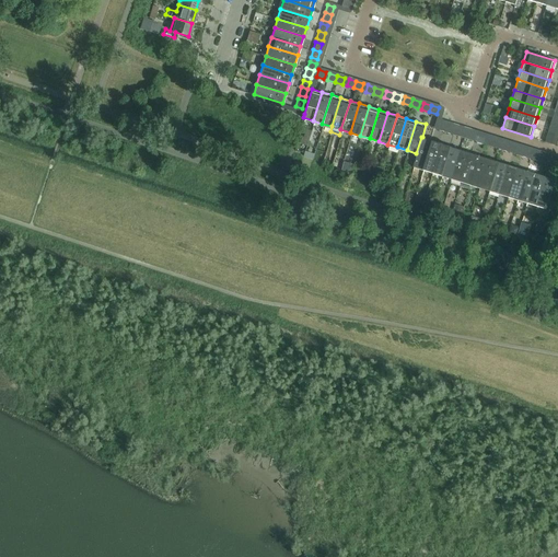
[(437,128),(445,130),(448,124),(439,122),(437,128)]
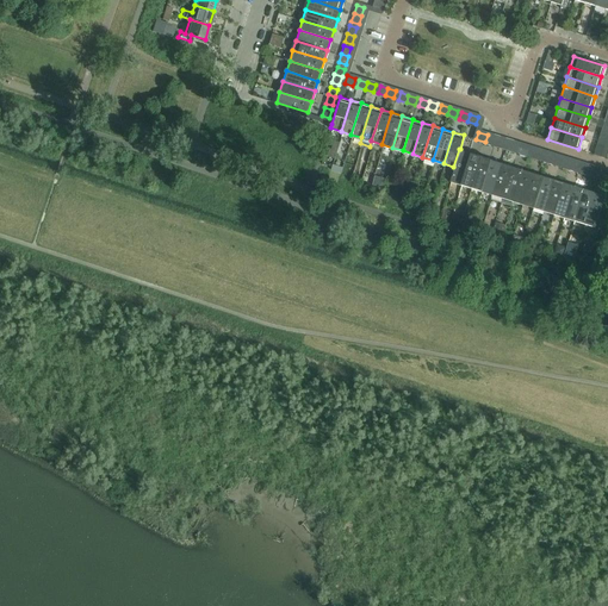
[(606,135),(599,132),(596,141),(603,142),(606,135)]
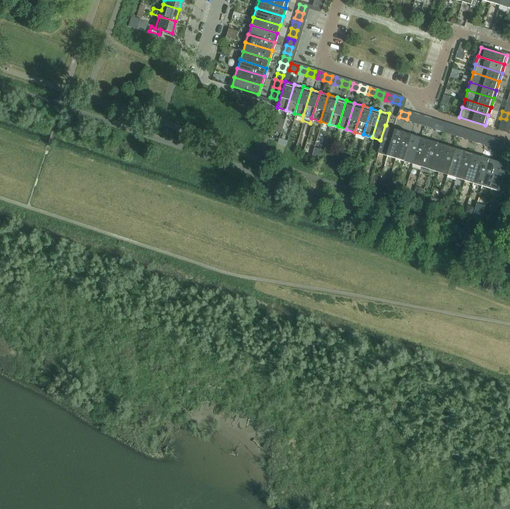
[(415,115),(409,113),(407,119),(413,121),(415,115)]
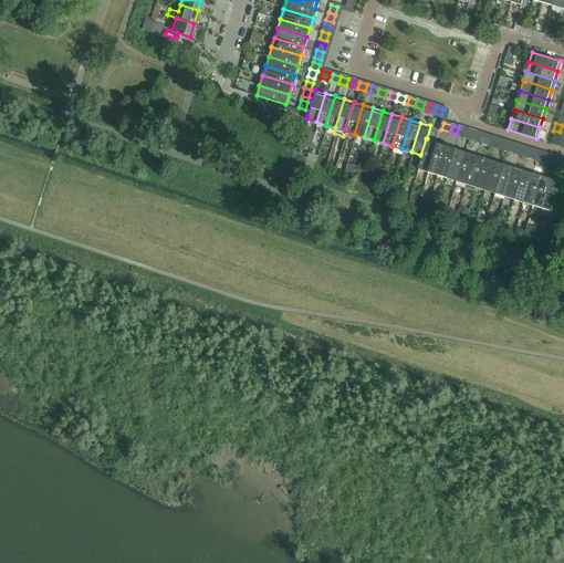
[(461,135),(469,137),(471,131),(463,128),(461,135)]
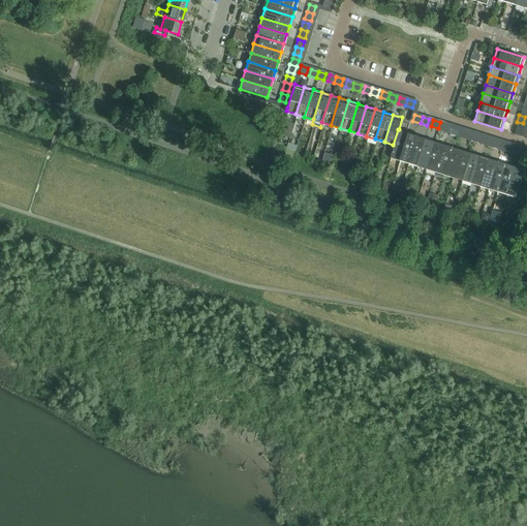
[(446,124),(440,122),(438,128),(444,130),(446,124)]
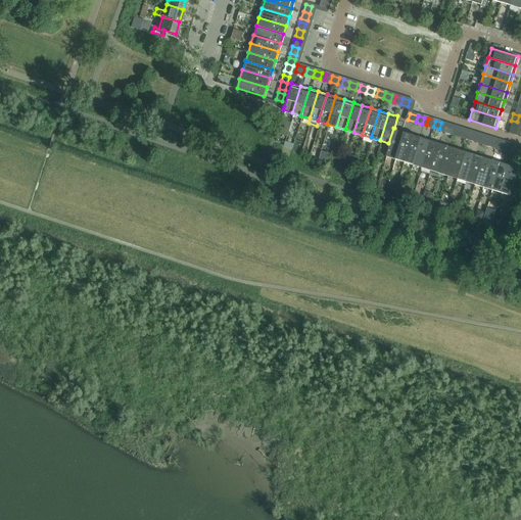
[(452,127),(445,124),(443,130),(450,133),(452,127)]
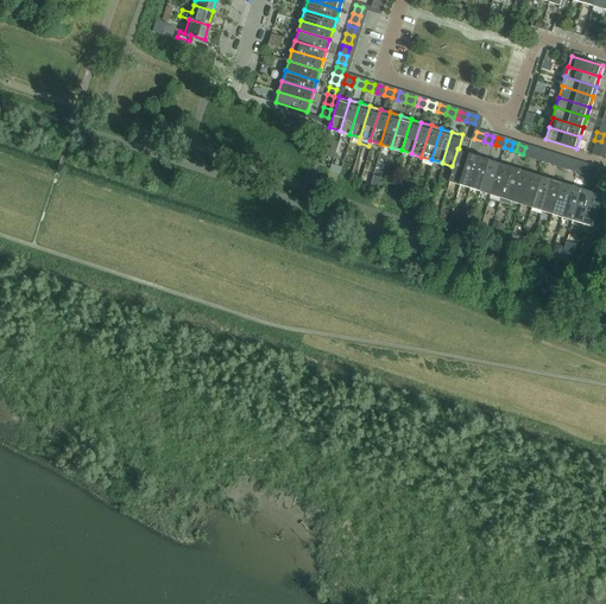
[(593,144),(591,152),(598,154),(600,146),(593,144)]
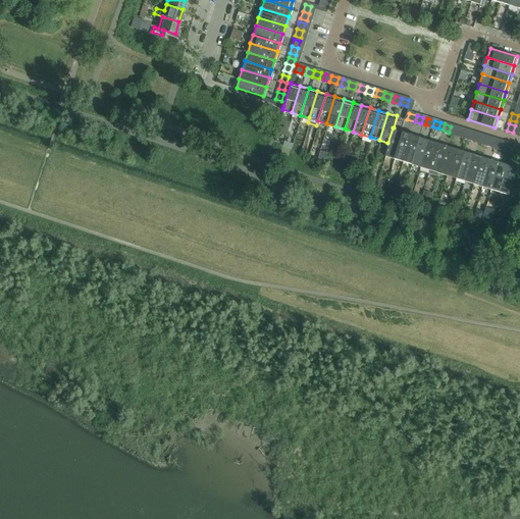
[(458,128),(451,126),(449,133),(456,135),(458,128)]
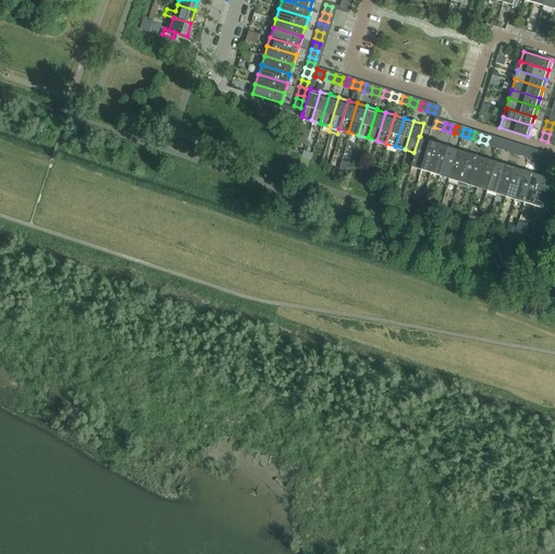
[(429,139),(420,136),(419,136),(414,152),(410,164),(420,168),(429,139)]
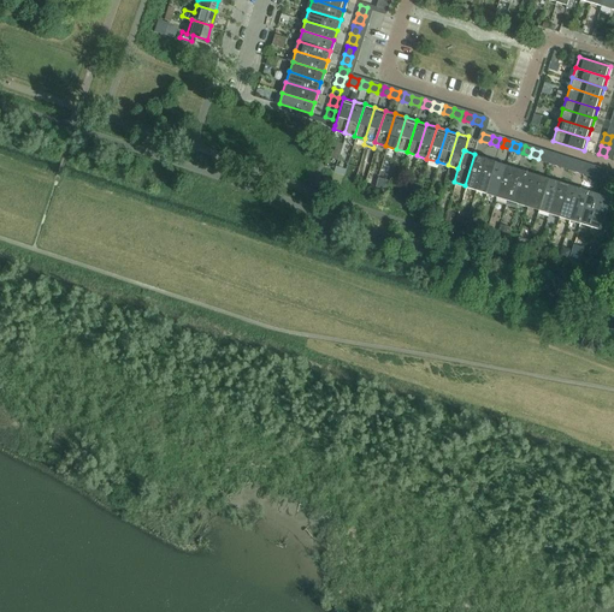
[(554,155),(545,153),(543,160),(551,162),(554,155)]
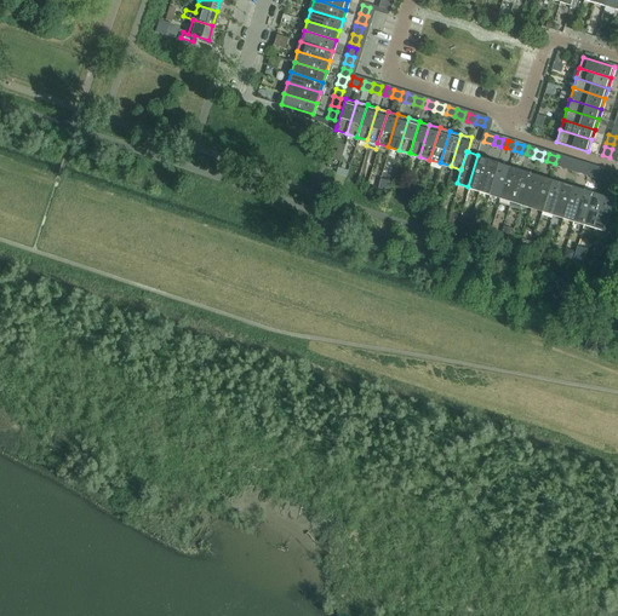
[(488,159),(478,155),(468,186),(479,190),(488,159)]
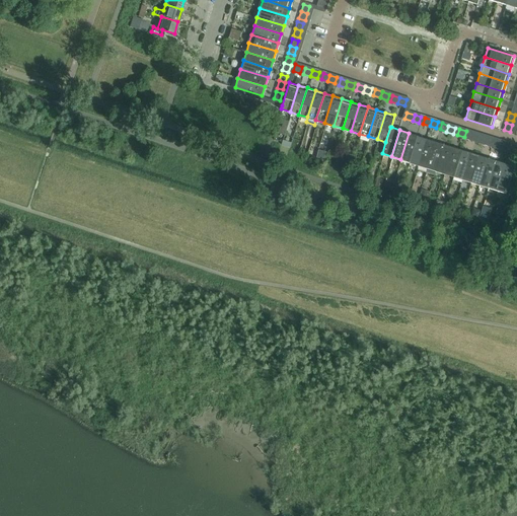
[(473,133),(466,131),(464,137),(471,139),(473,133)]
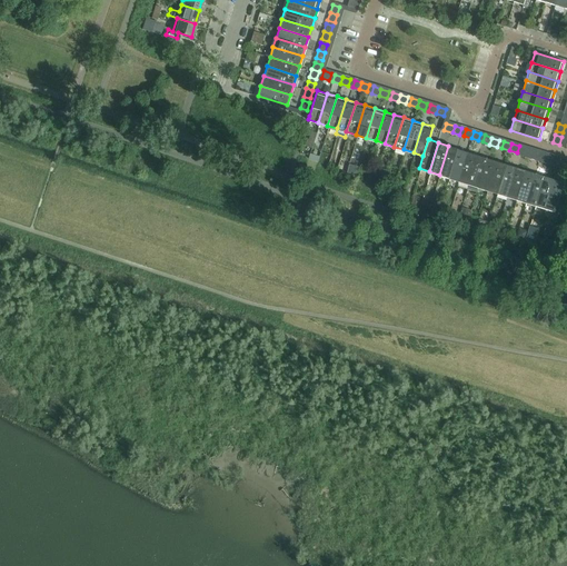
[(457,148),(448,146),(439,175),(448,177),(457,148)]
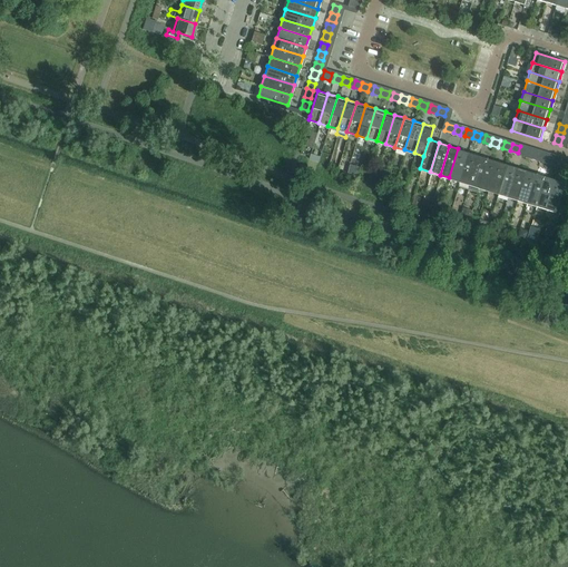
[(522,154),(529,157),(531,149),(524,147),(522,154)]
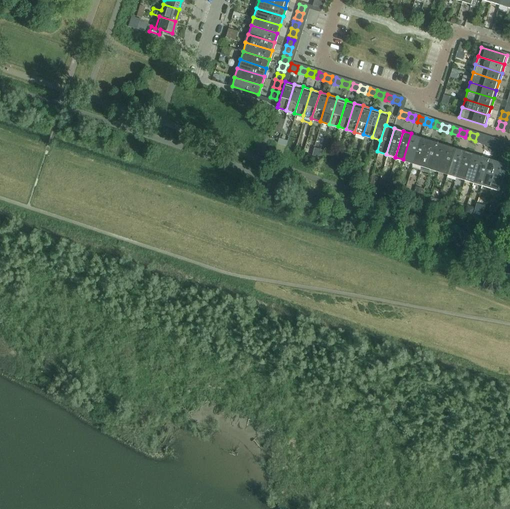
[(420,136),(411,133),(403,159),(412,162),(420,136)]
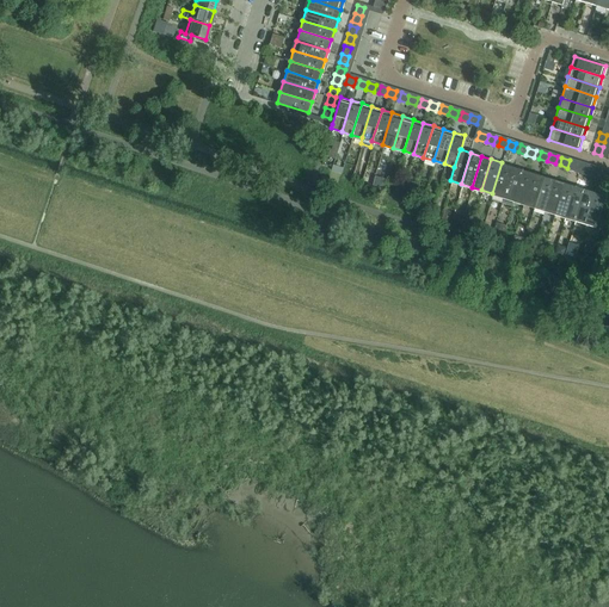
[(578,163),(570,160),(567,168),(576,171),(578,163)]
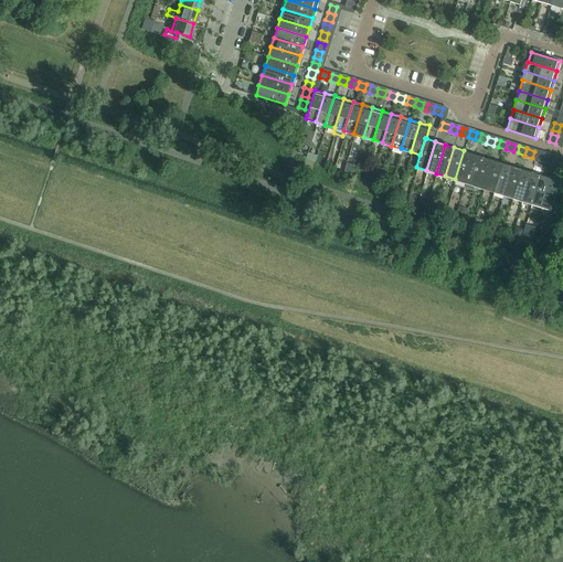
[(473,152),(464,150),(455,179),(464,182),(473,152)]
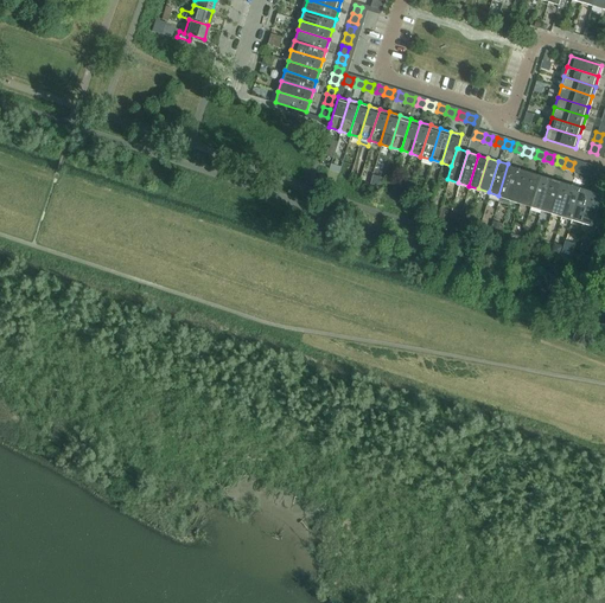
[(518,167),(508,164),(498,196),(509,198),(518,167)]
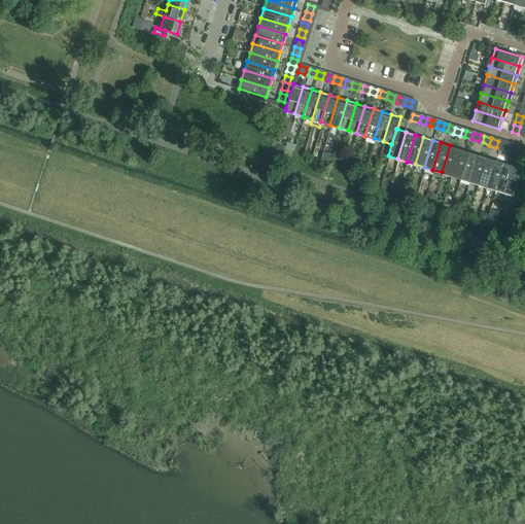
[(509,144),(502,142),(500,148),(506,150),(509,144)]
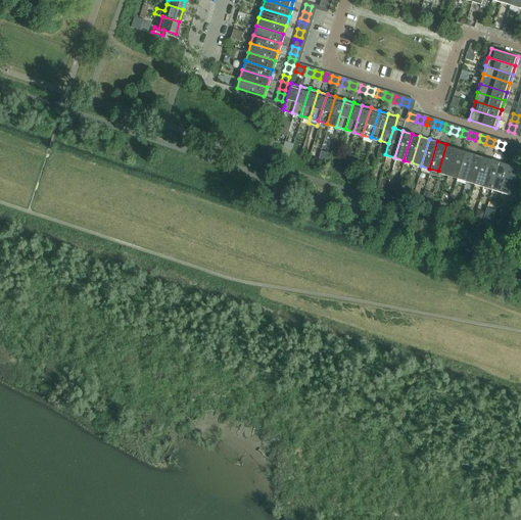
[(512,145),(505,143),(503,149),(510,151),(512,145)]
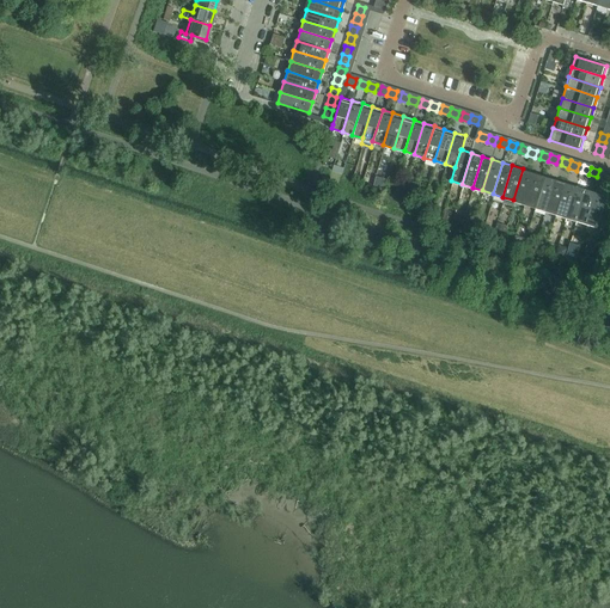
[(534,172),(523,169),(513,200),(523,203),(534,172)]
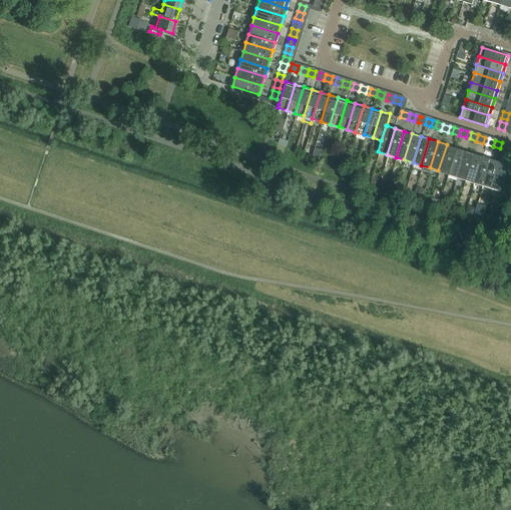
[(455,147),(447,144),(438,170),(447,173),(455,147)]
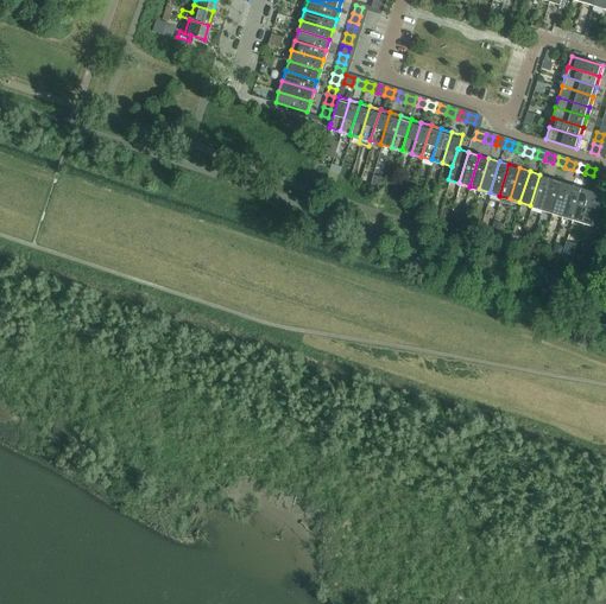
[(550,177),(540,175),(530,205),(541,209),(550,177)]
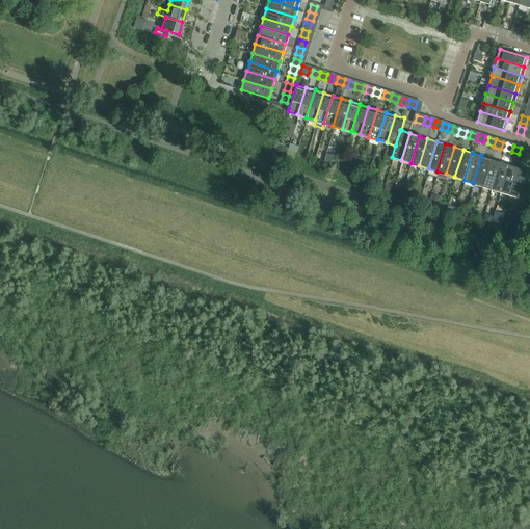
[(480,189),(481,185),(489,158),(481,155),(473,183),(472,186),(480,189)]
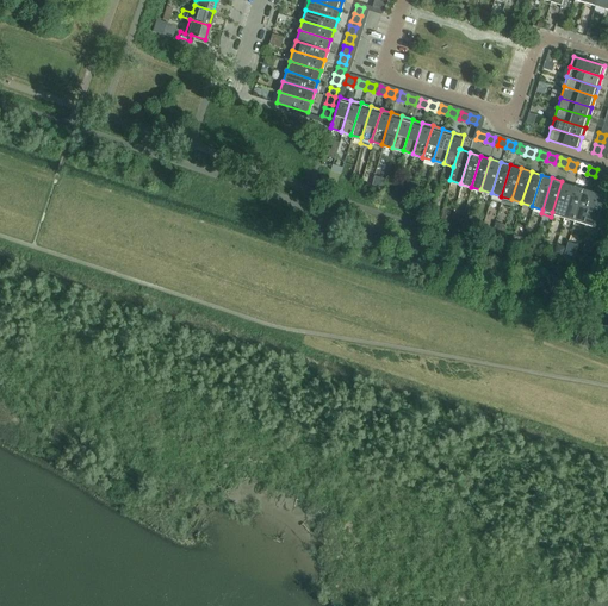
[(572,185),(562,181),(552,212),(563,216),(572,185)]
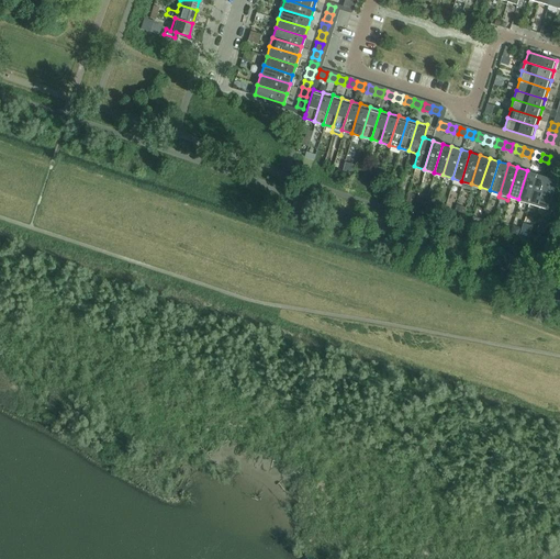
[(537,172),(527,170),(518,199),(527,202),(537,172)]
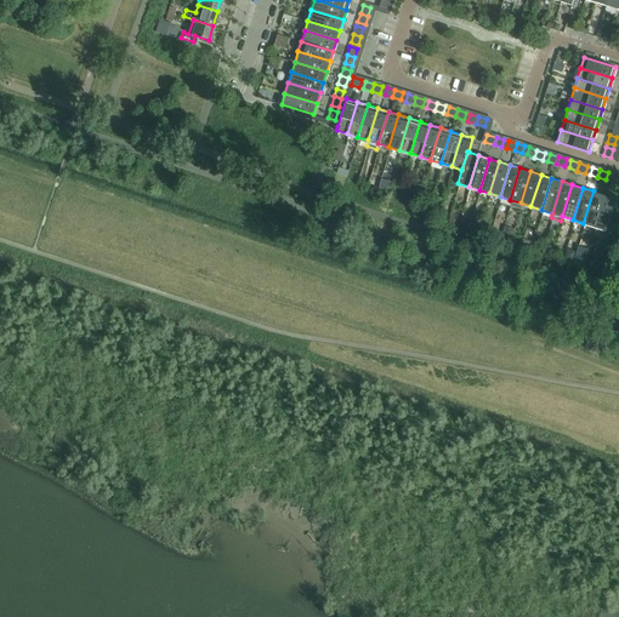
[(603,194),(594,190),(583,223),(594,226),(603,194)]
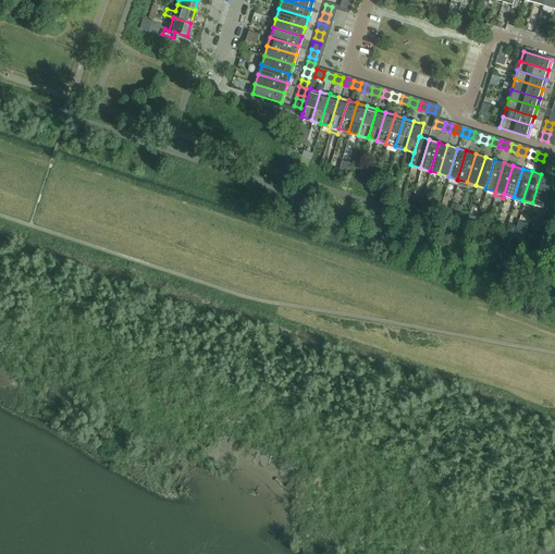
[(552,177),(541,174),(532,202),(542,206),(552,177)]
